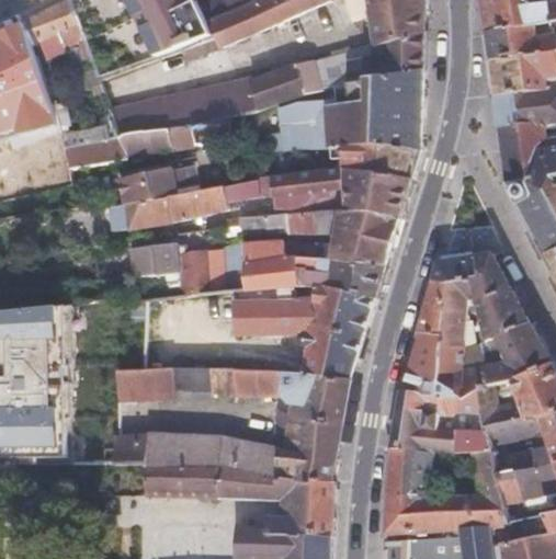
[(82,37),(67,0),(65,0),(23,21),(31,44),(55,34),(59,44),(82,37)]
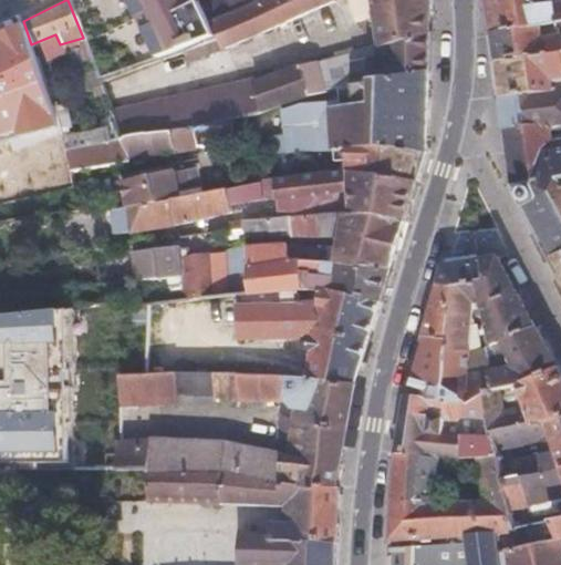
[(203,1),(201,0),(125,0),(133,20),(111,29),(101,0),(68,0),(83,38),(99,80),(180,50),(217,34),(211,22),(203,1)]
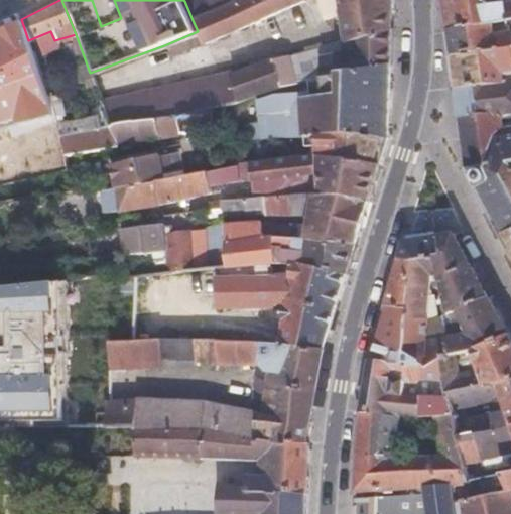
[(193,20),(231,4),(229,0),(186,0),(184,1),(193,20)]
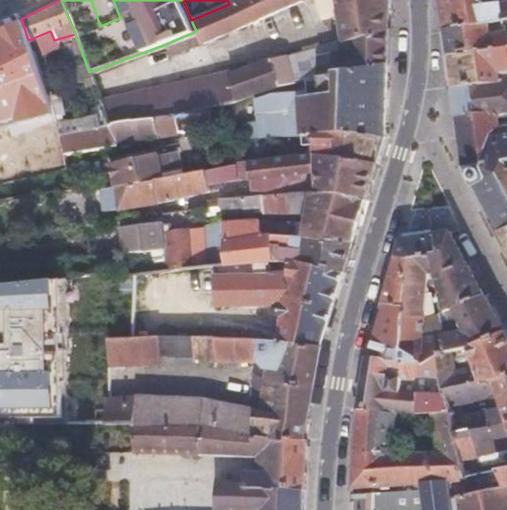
[(238,0),(229,4),(191,20),(196,31),(200,42),(298,1),(299,0),(238,0)]
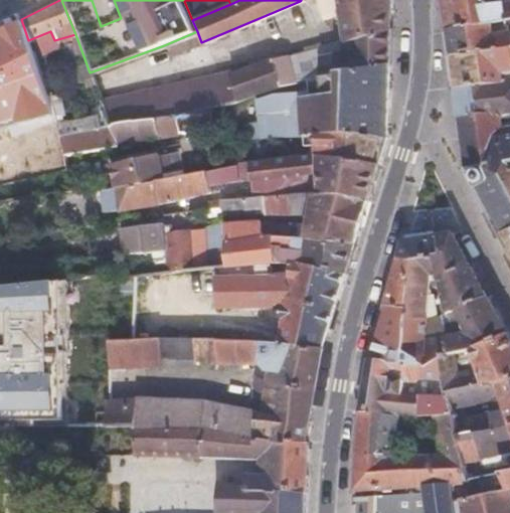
[(352,37),(387,29),(387,0),(335,0),(341,40),(352,37)]
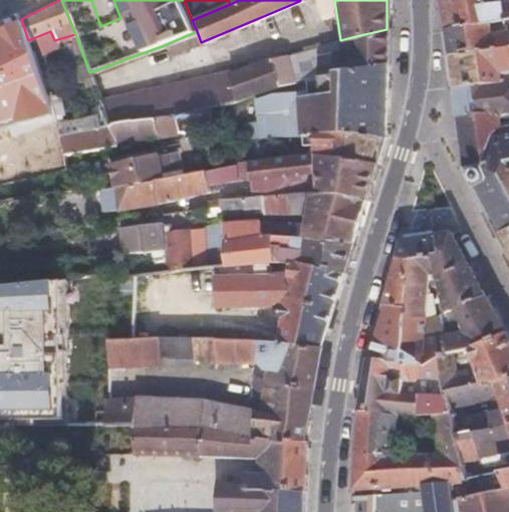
[(508,0),(502,1),(502,0),(440,0),(446,28),(490,21),(508,18),(508,17),(508,0)]
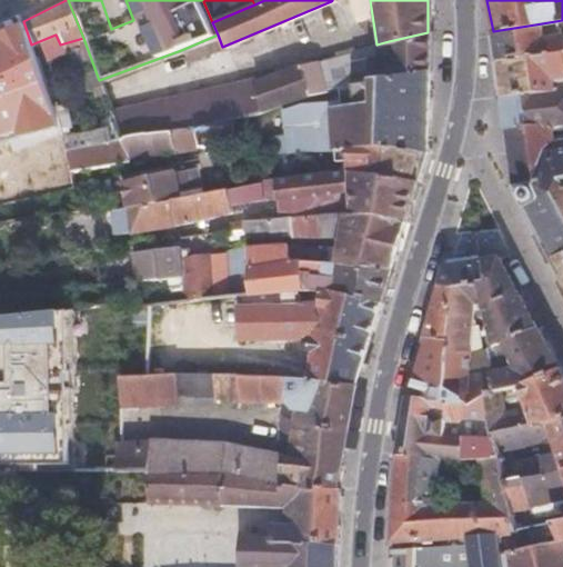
[(542,23),(493,31),(493,32),(496,58),(562,49),(562,19),(562,20),(562,29),(562,32),(544,36),(542,23)]
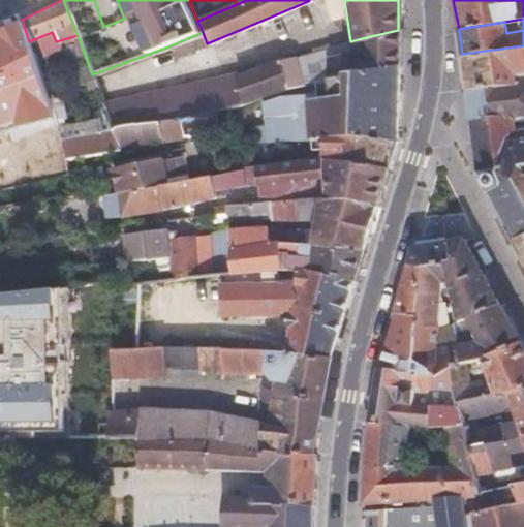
[(523,27),(523,19),(504,22),(506,33),(523,30),(523,27)]
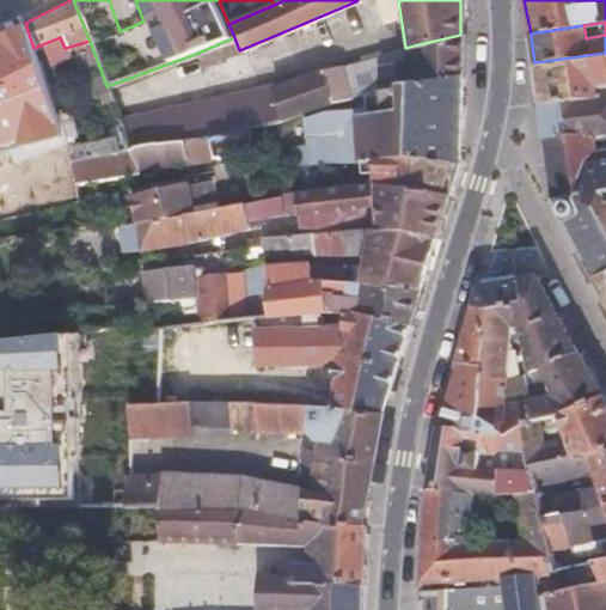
[(34,48),(25,23),(1,35),(13,72),(38,61),(34,48)]
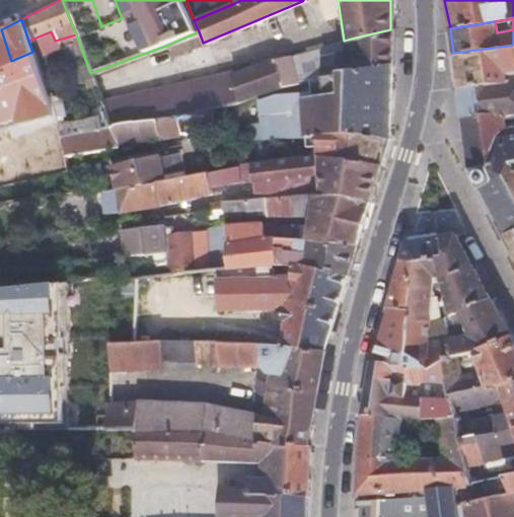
[(308,80),(389,65),(390,29),(355,38),(355,47),(320,57),(319,60),(305,63),(308,80)]
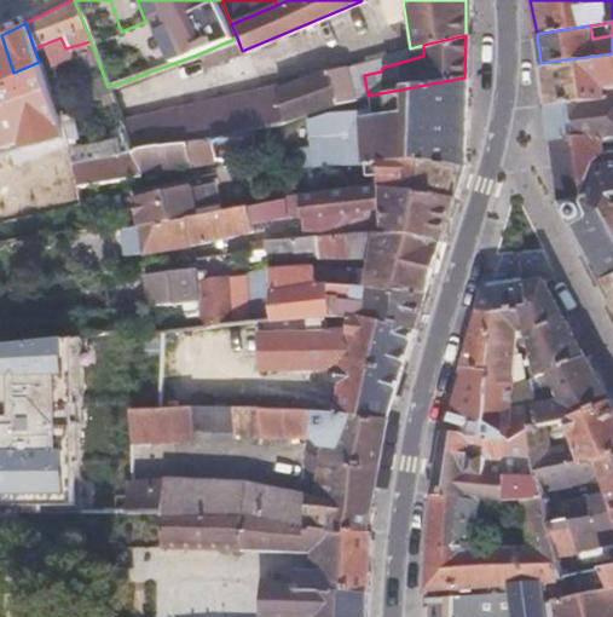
[(34,48),(39,62),(67,52),(65,48),(61,38),(34,48)]
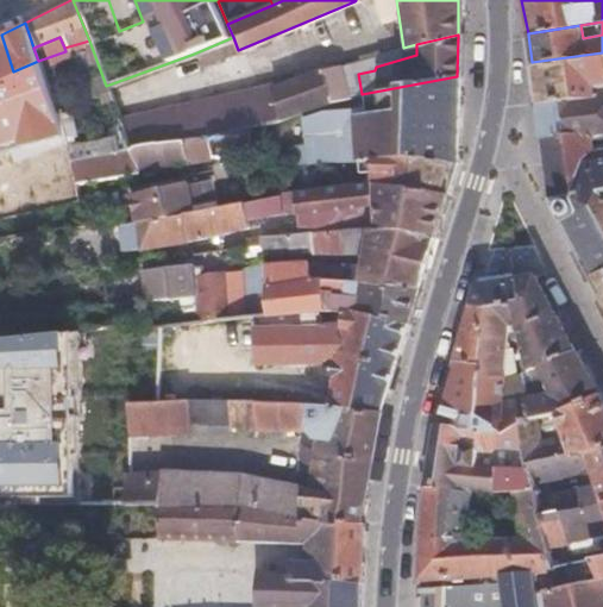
[(199,64),(238,50),(233,37),(194,54),(199,64)]
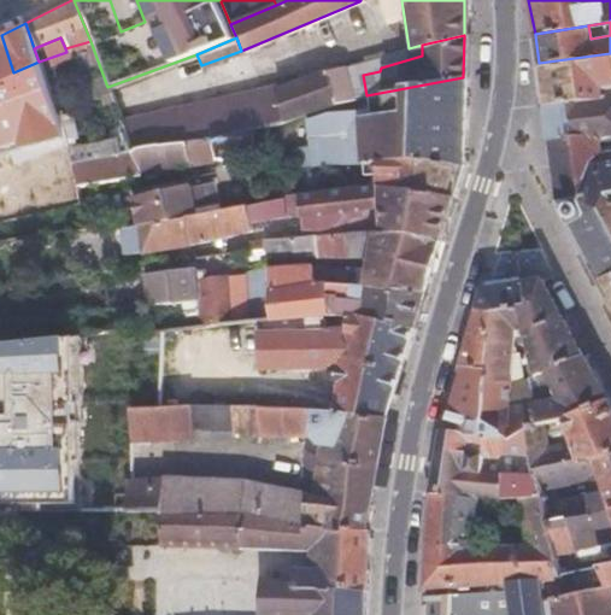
[(610,53),(539,63),(542,103),(588,94),(599,94),(599,85),(610,82),(610,53)]
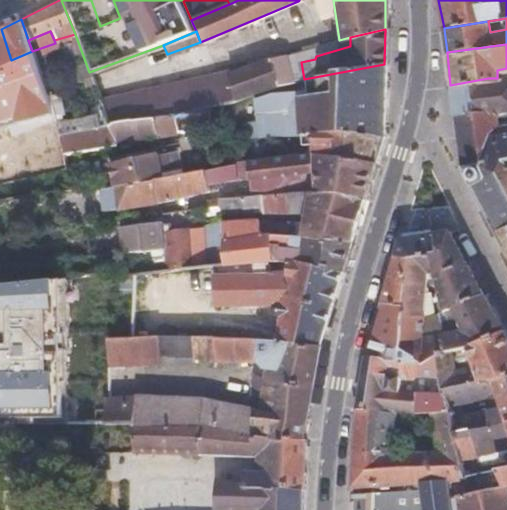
[(276,84),(293,81),(284,55),(268,59),(276,84)]
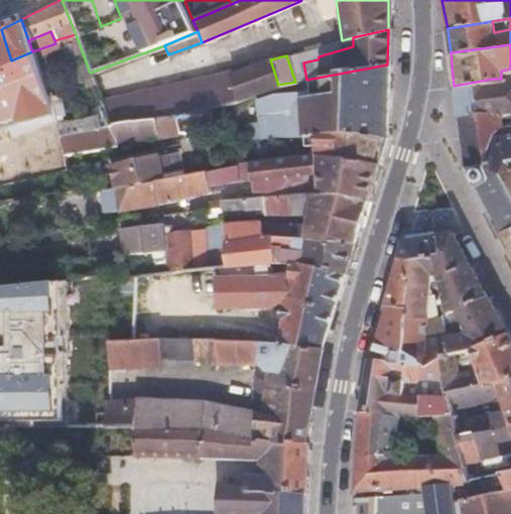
[(226,101),(278,85),(270,59),(269,59),(230,73),(228,71),(215,74),(226,101)]
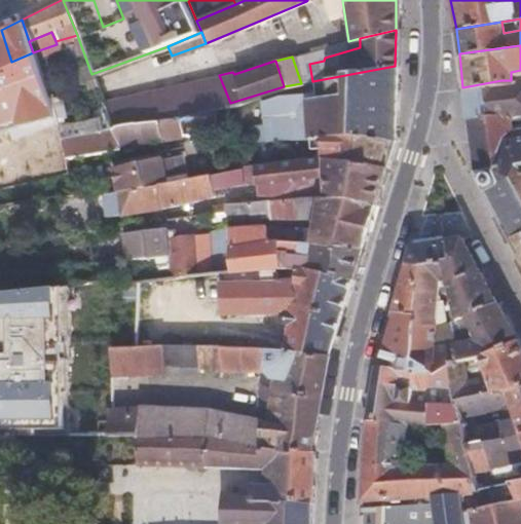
[(10,104),(49,101),(47,94),(38,66),(7,72),(10,104)]
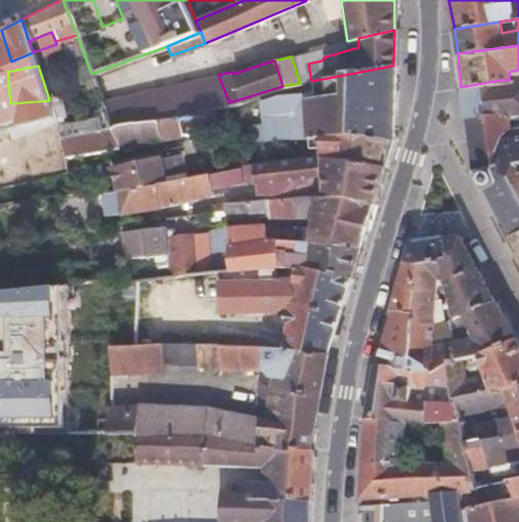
[(357,135),(390,139),(393,66),(311,81),(315,93),(276,96),(258,100),(260,124),(246,124),(248,139),(306,136),(357,135)]
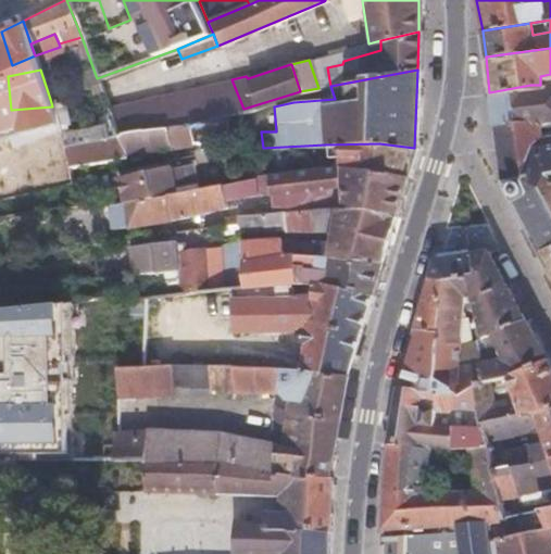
[(232,79),(108,106),(113,123),(116,136),(186,121),(225,112),(243,109),(232,79)]
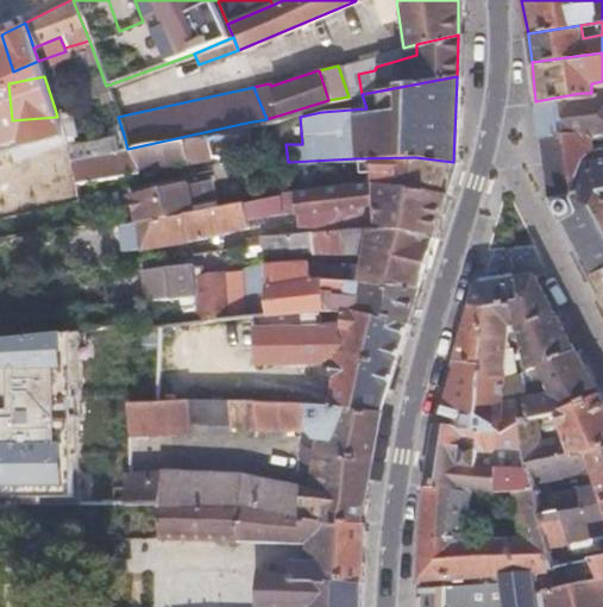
[(580,93),(535,101),(539,136),(586,133),(602,131),(602,92),(591,93),(580,93)]
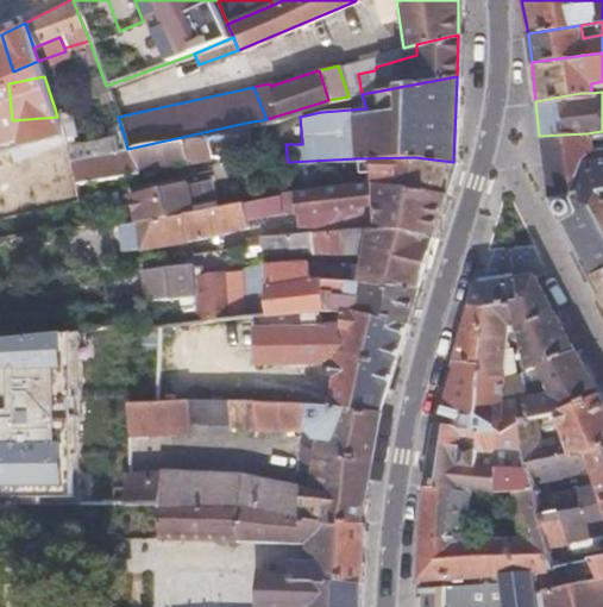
[(127,149),(136,170),(207,155),(203,132),(127,149)]
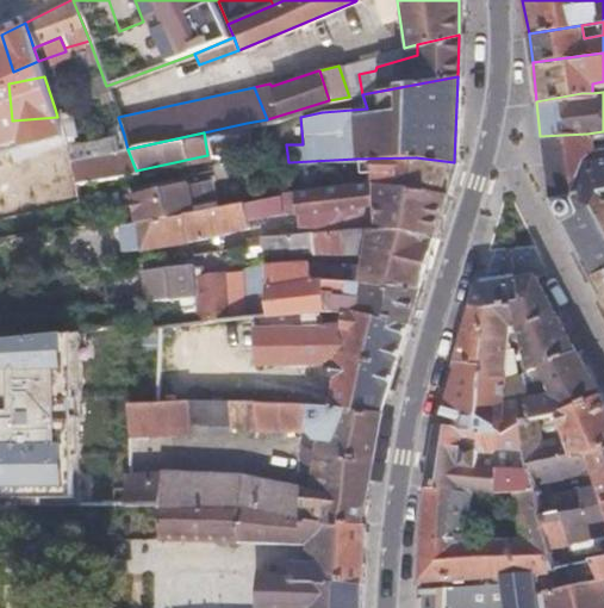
[(587,134),(540,136),(540,138),(542,141),(548,196),(552,203),(603,193),(603,149),(590,152),(587,134)]
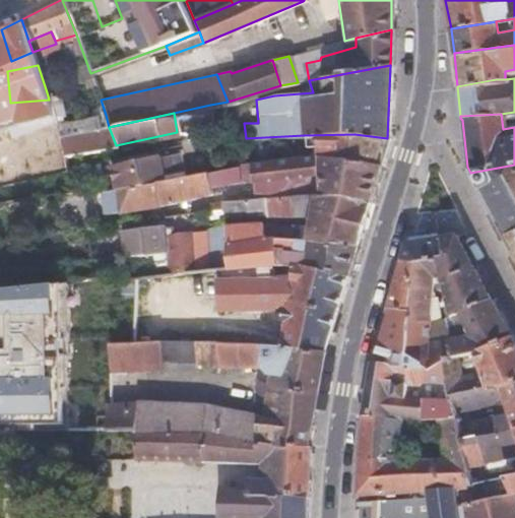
[(62,153),(65,153),(116,145),(109,127),(106,115),(56,127),(62,153)]
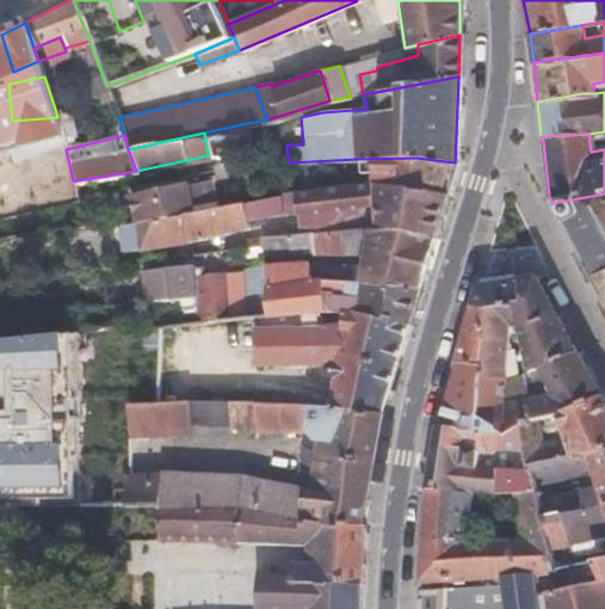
[(409,188),(445,195),(455,162),(417,158),(357,159),(358,172),(364,172),(365,184),(291,191),(295,209),(301,211),(320,209),(340,207),(375,205),(374,185),(409,188)]
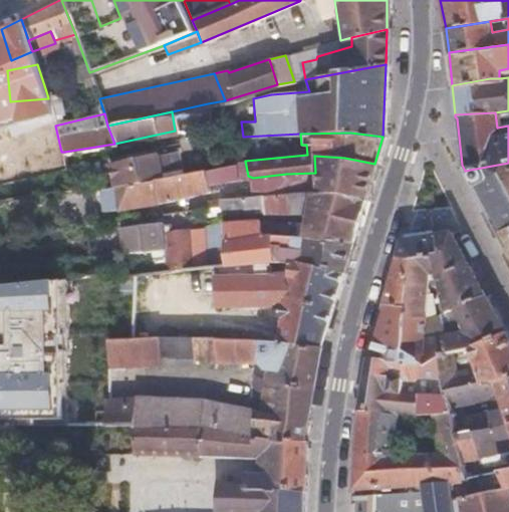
[(156,153),(156,152),(133,156),(135,163),(138,180),(160,176),(182,172),(178,149),(156,153)]
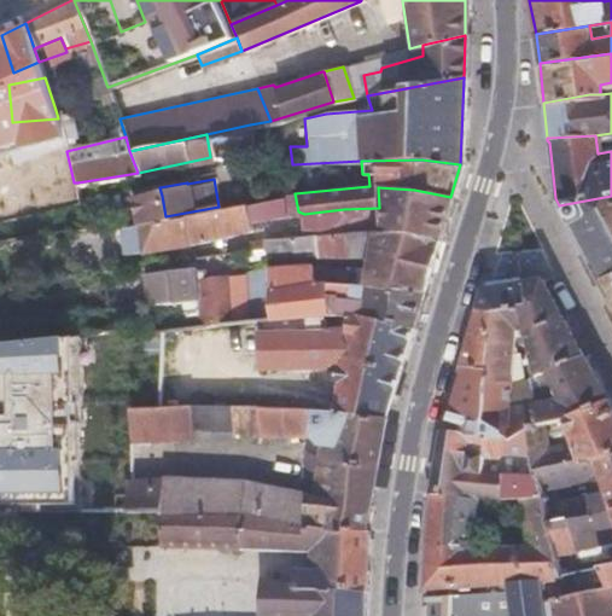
[(400,231),(436,242),(450,197),(414,190),(378,187),(379,208),(378,219),(376,230),(400,231)]
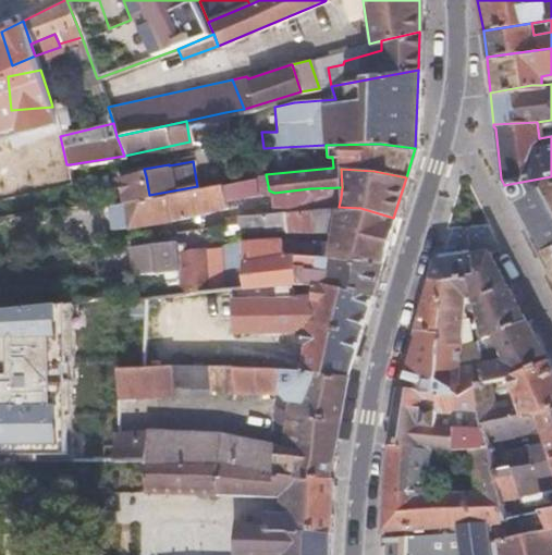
[(269,190),(266,174),(255,176),(257,189),(269,190)]
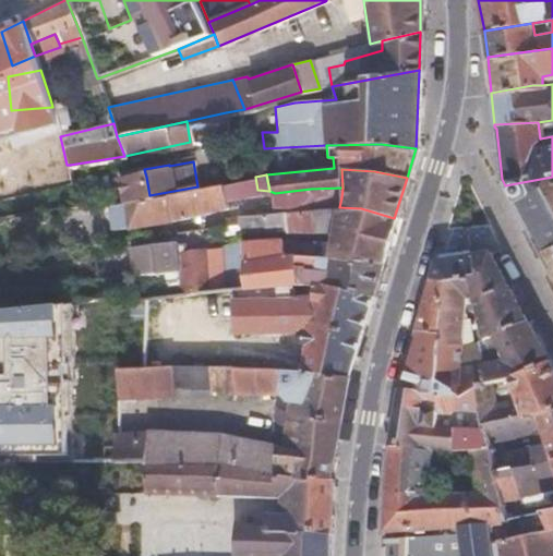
[(121,180),(124,200),(149,195),(146,177),(121,180)]
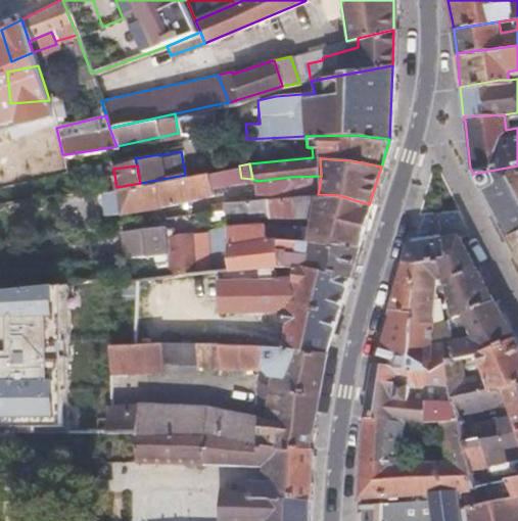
[(241,178),(239,166),(222,170),(224,181),(241,178)]
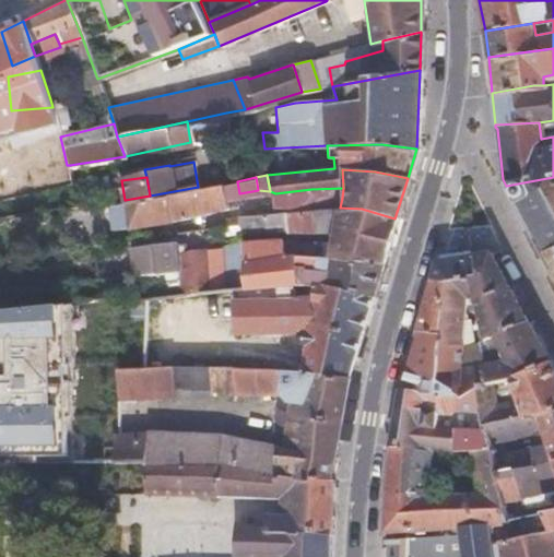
[(553,177),(506,186),(517,203),(542,253),(553,275),(553,177)]
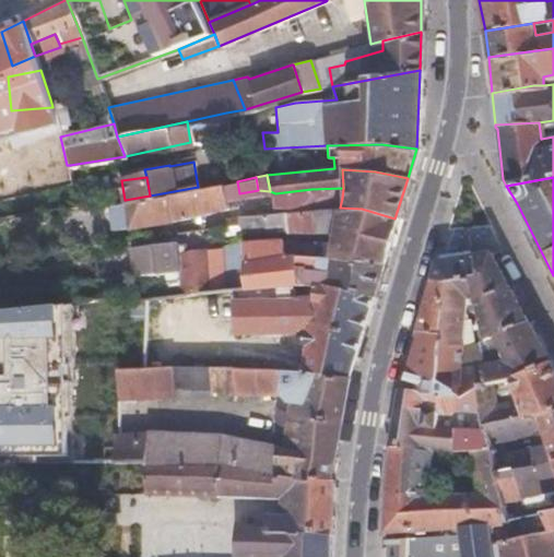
[(221,184),(224,197),(239,193),(237,181),(221,184)]
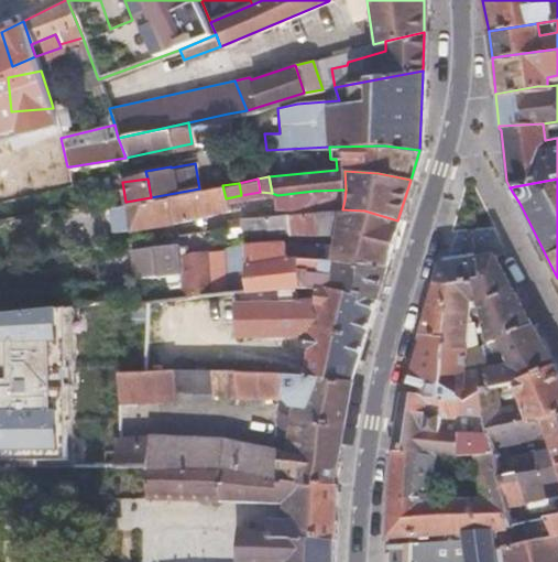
[(126,202),(110,204),(113,227),(166,222),(205,213),(228,207),(226,198),(222,185),(199,188),(175,193),(151,197),(126,202)]
